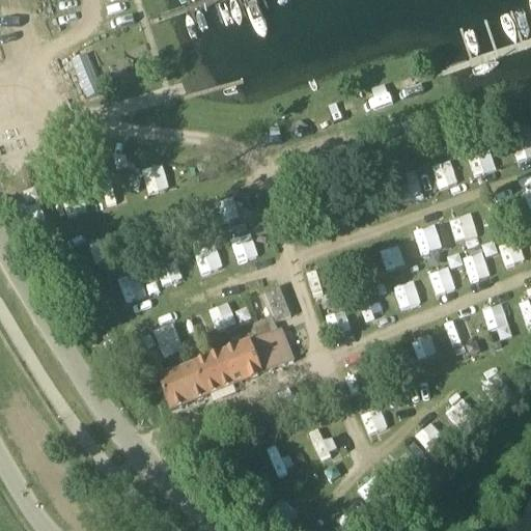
[(90,46),(73,52),(88,101),(105,95),(90,46)]
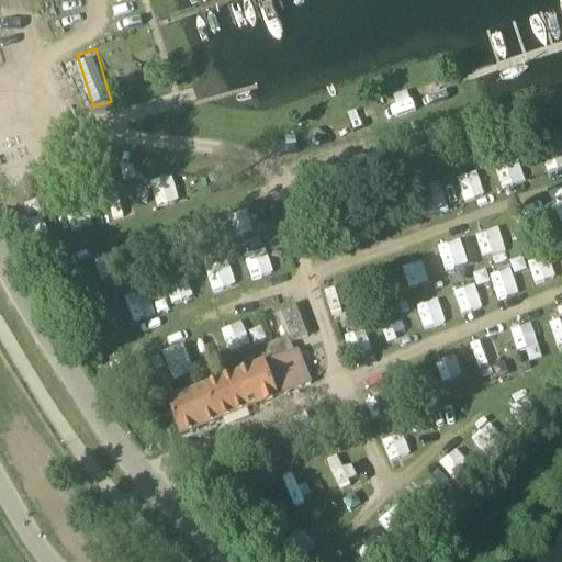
[(494,165),(503,189),(526,181),(517,156),(494,165)]
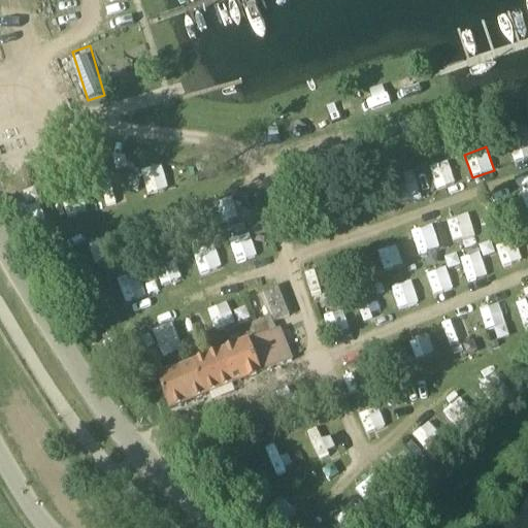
[(449,161),(430,167),(437,191),(457,185),(449,161)]
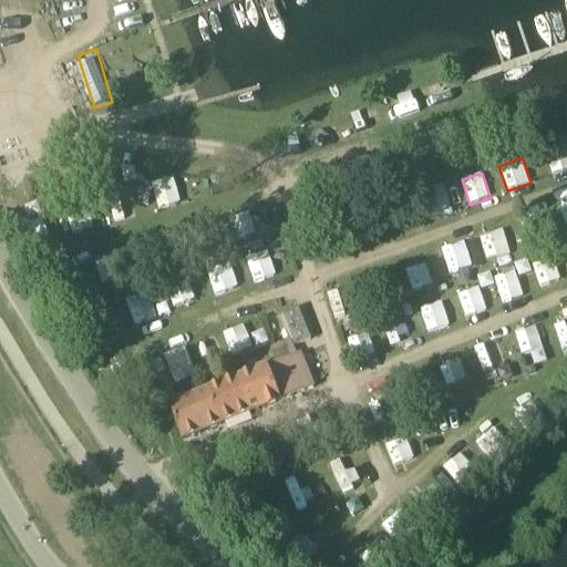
[(175,177),(152,184),(160,210),(182,204),(175,177)]
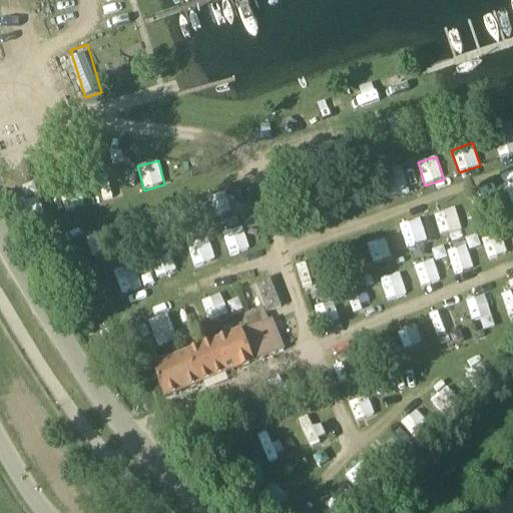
[(387,199),(411,193),(404,167),(381,172),(387,199)]
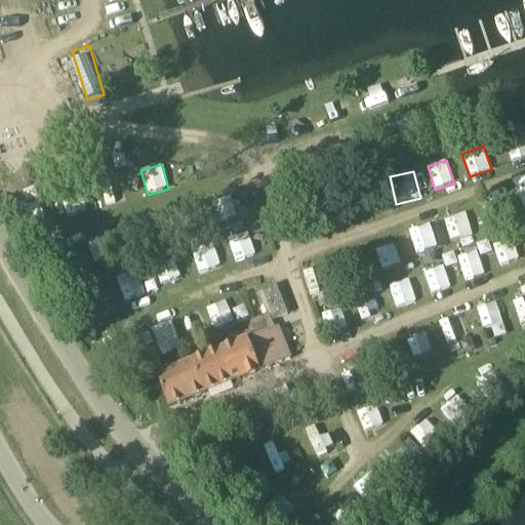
[(98,178),(108,207),(129,200),(120,172),(98,178)]
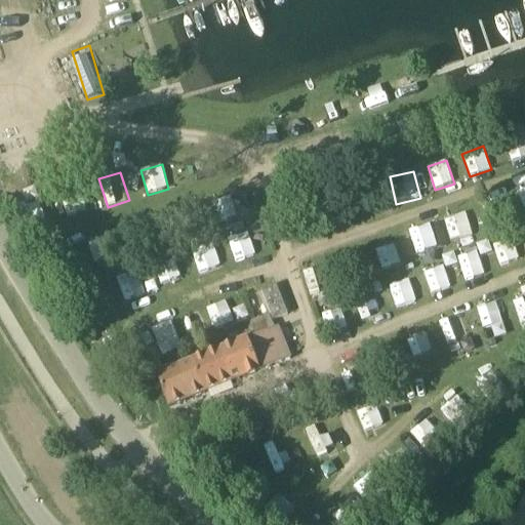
[(234,196),(214,200),(217,218),(238,215),(234,196)]
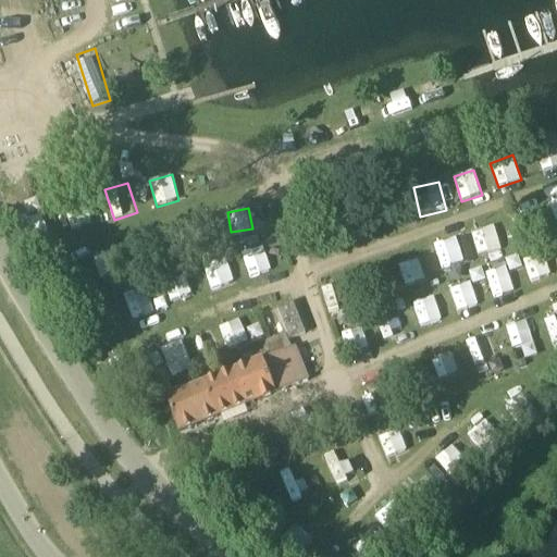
[(220,223),(207,229),(202,219),(187,225),(198,250),(226,238),(220,223)]
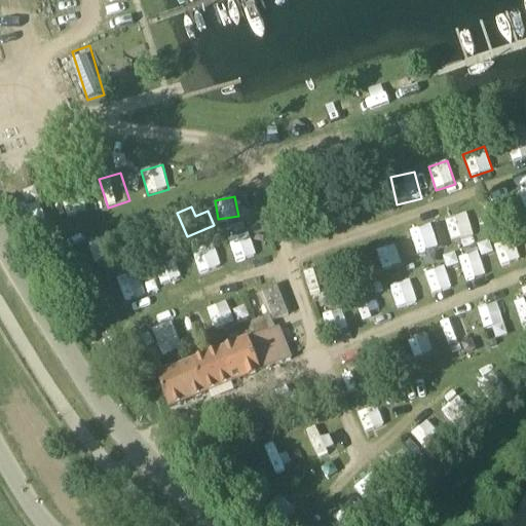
[(450,242),(474,237),(468,215),(445,220),(450,242)]
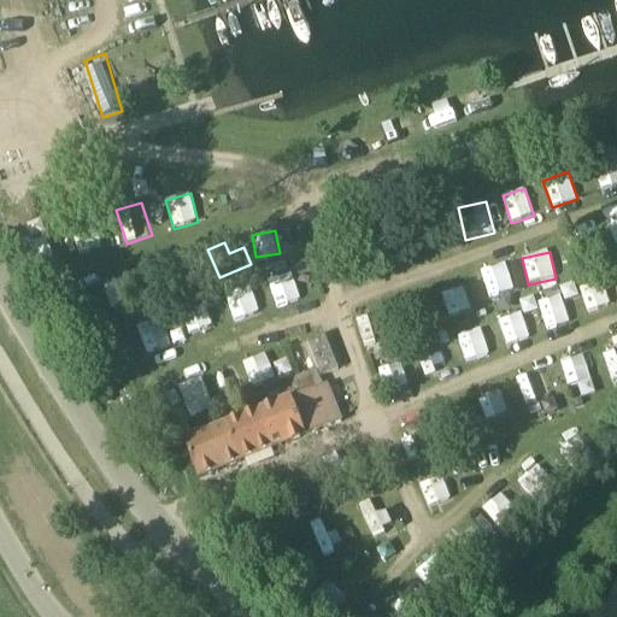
[(509,265),(482,272),(489,301),(517,294),(509,265)]
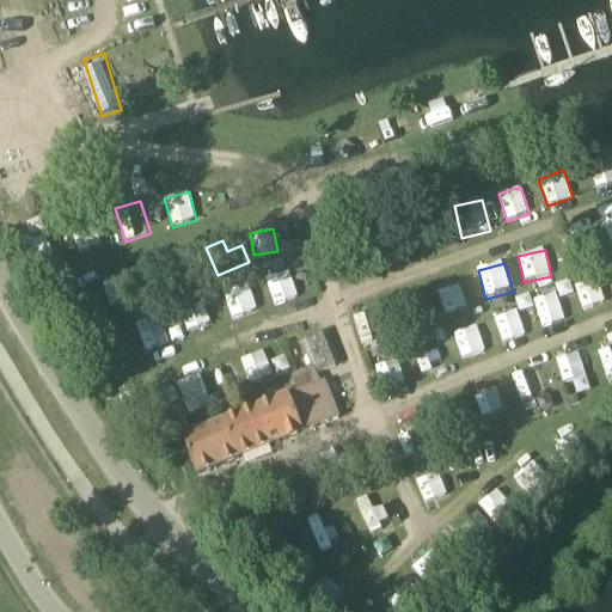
[(275,304),(299,295),(289,270),(267,279),(275,304)]
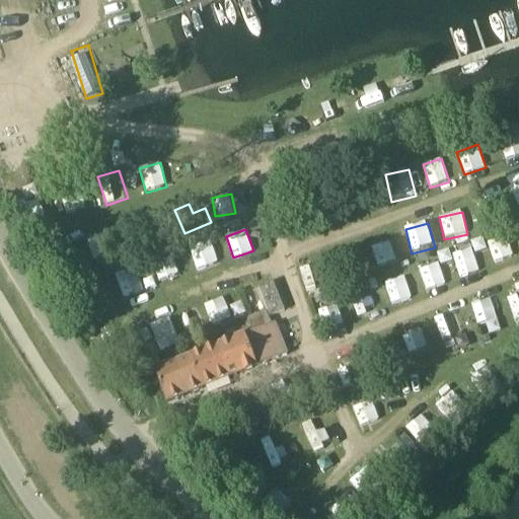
[(373,246),(379,267),(399,261),(393,240),(373,246)]
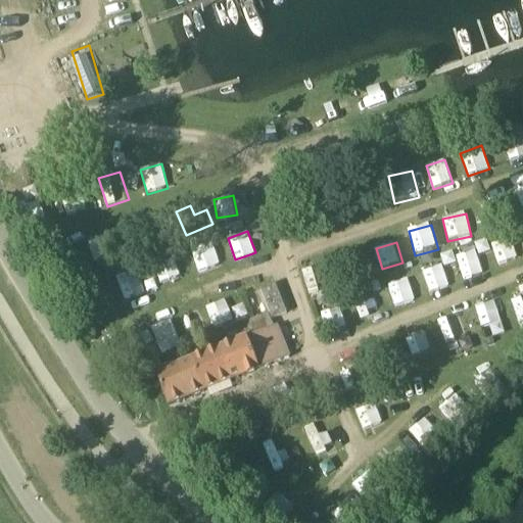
[(500,265),(517,258),(512,244),(494,251),(500,265)]
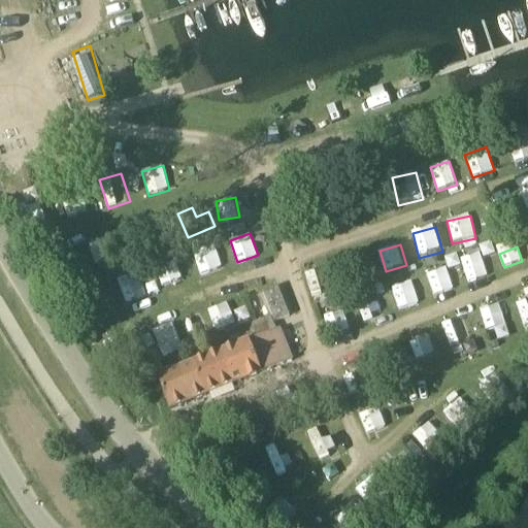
[(217,248),(194,255),(200,275),(223,269),(217,248)]
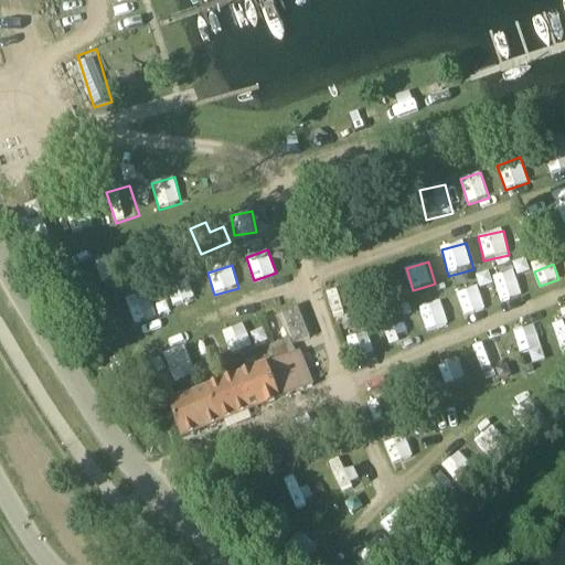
[(516,276),(494,283),(500,302),(522,296),(516,276)]
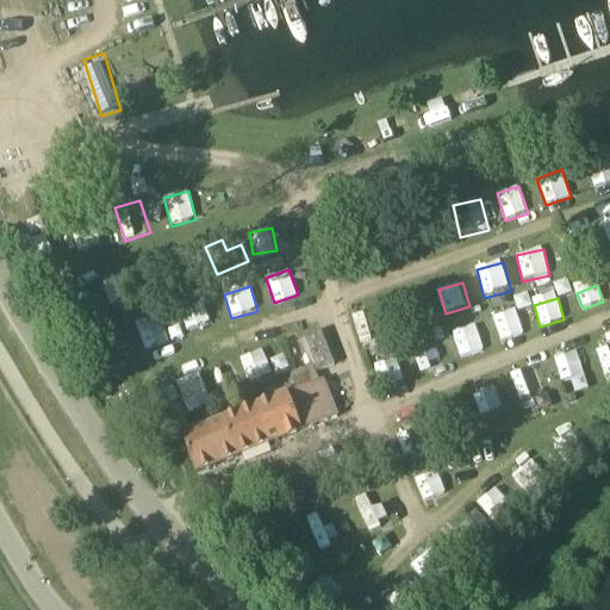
[(502,341),(524,334),(516,309),(493,317),(502,341)]
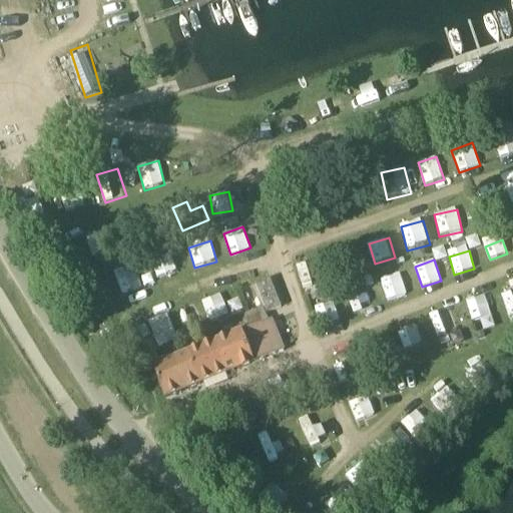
[(315,264),(300,266),(301,280),(316,278),(315,264)]
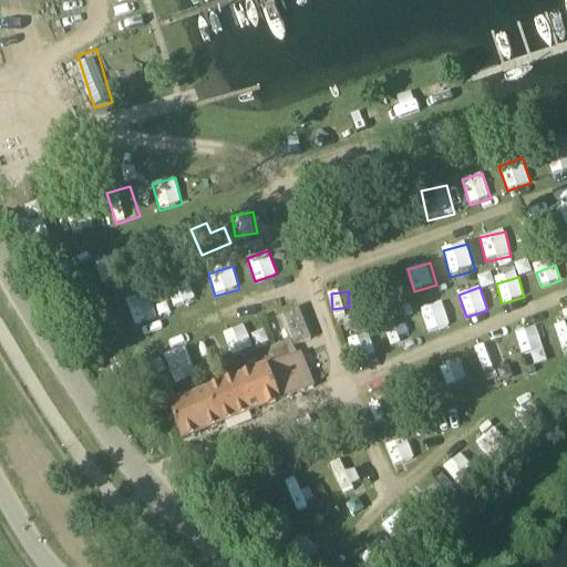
[(426,332),(450,329),(446,305),(423,308),(426,332)]
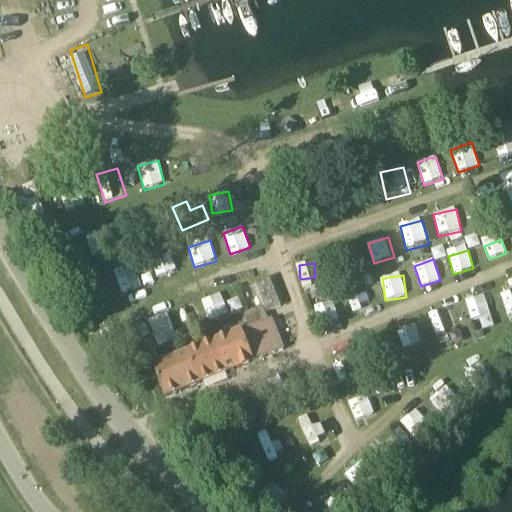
[(252,311),(264,306),(266,312),(281,306),(269,276),(242,287),(252,311)]
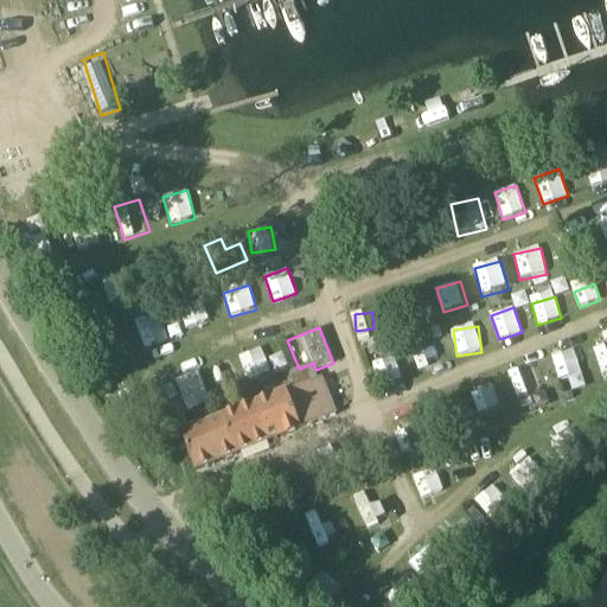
[(606,345),(593,350),(604,381),(606,378),(606,345)]
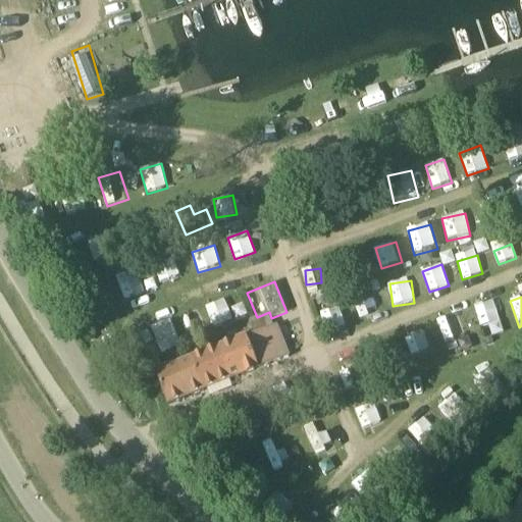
[(207,306),(214,327),(232,320),(226,300),(207,306)]
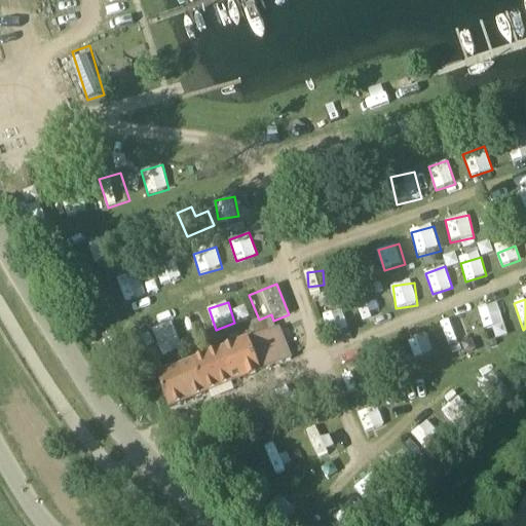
[(441,325),(449,344),(467,336),(459,316),(441,325)]
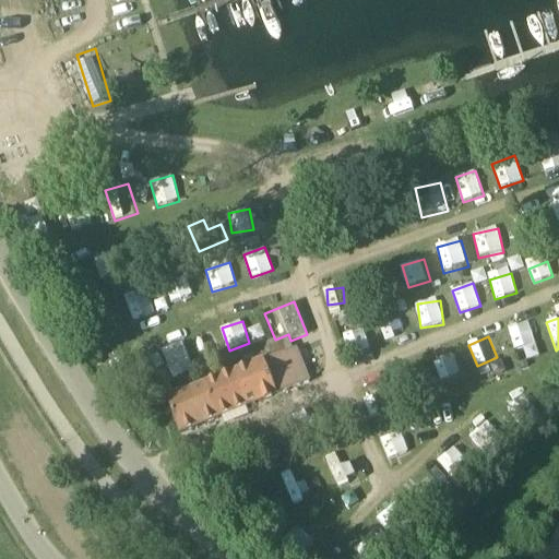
[(309,385),(296,352),(167,403),(180,436),(309,385)]
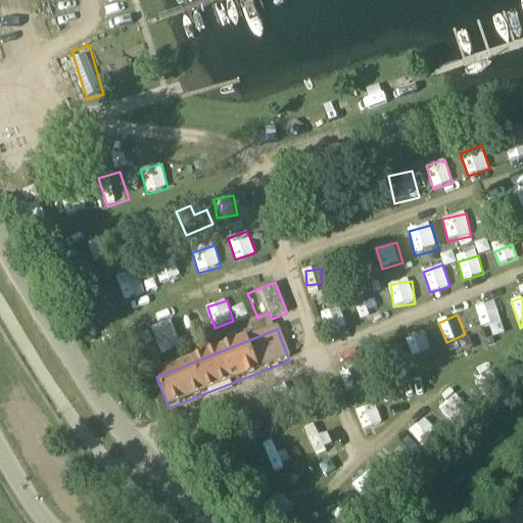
[(425,331),(405,338),(412,360),(432,352),(425,331)]
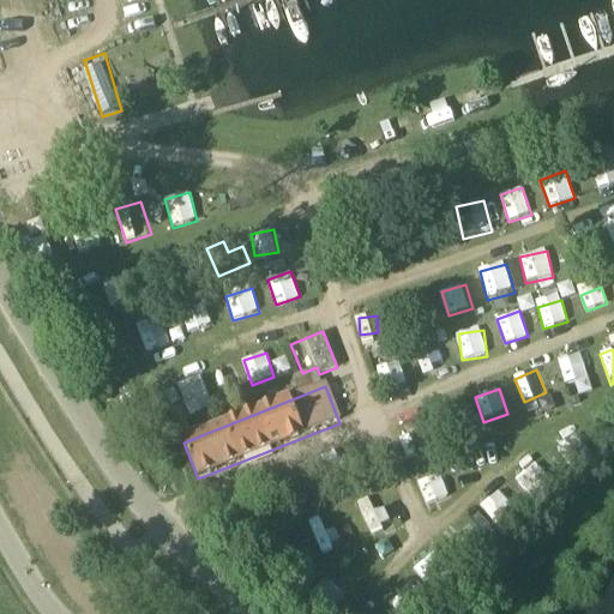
[(463,407),(439,408),(440,433),(464,432),(463,407)]
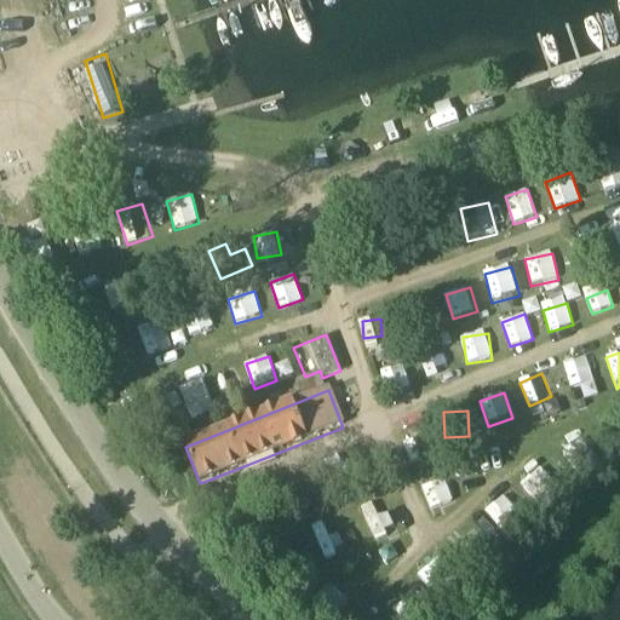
[(396,530),(391,517),(380,521),(374,505),(363,507),(374,538),(396,530)]
